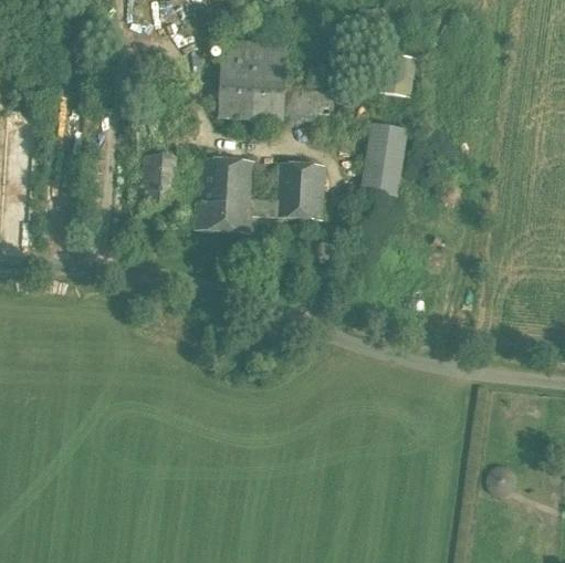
[(284,80),(286,43),(221,40),(217,118),(282,122),(334,121),(334,80),(284,80)]
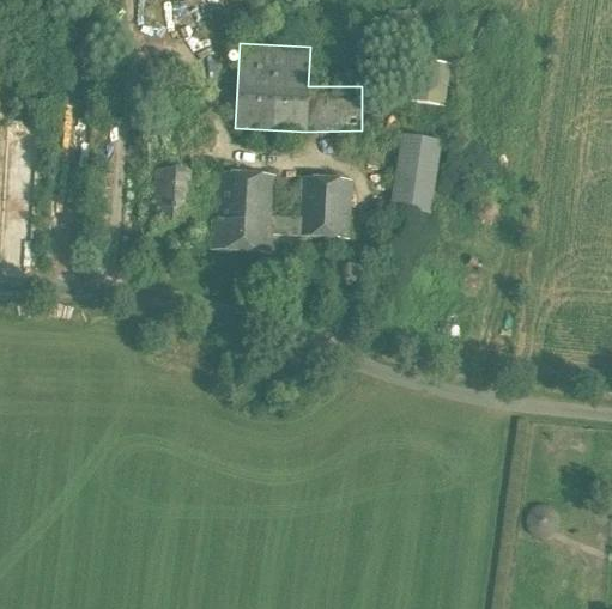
[(447,105),(453,64),(416,59),(410,101),(447,105)]
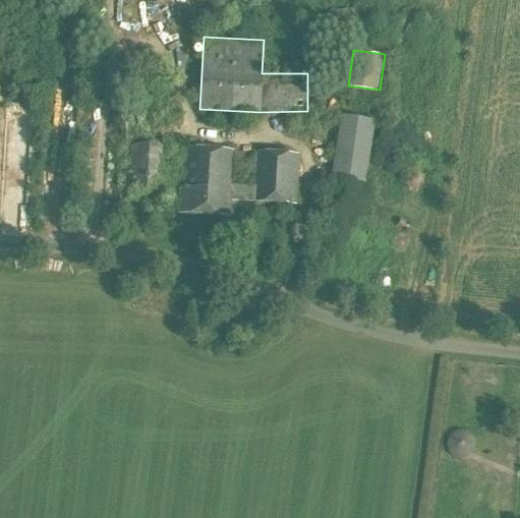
[(366,181),(376,118),(341,113),(333,176),(366,181)]
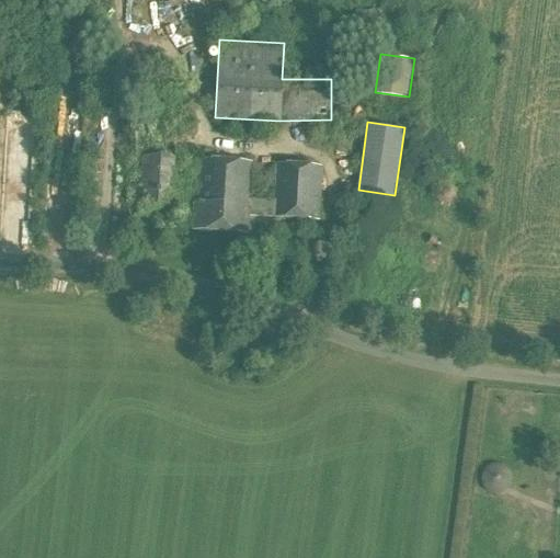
[(176,200),(179,157),(145,155),(143,197),(176,200)]
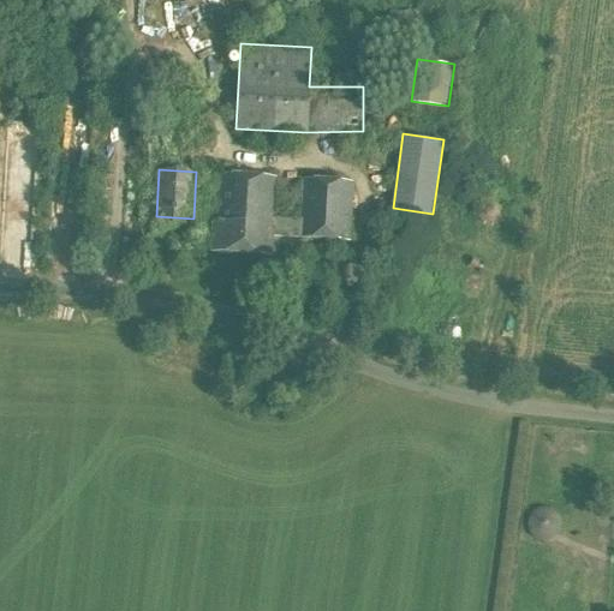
[(270,233),(273,216),(274,177),(219,174),(216,221),(212,221),(210,249),(269,252),(270,233)]
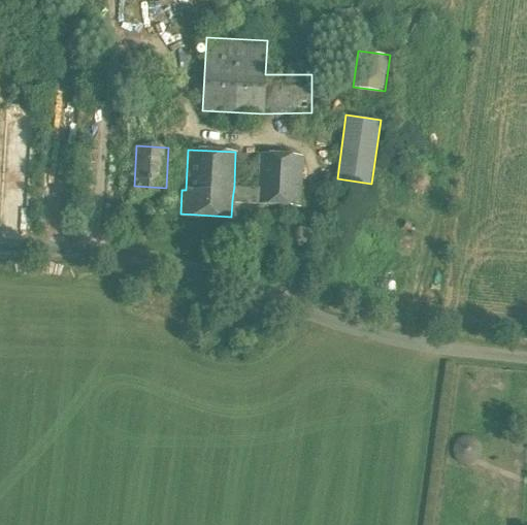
[(234,186),(232,200),(298,204),(301,156),(259,154),(258,187),(234,186)]
